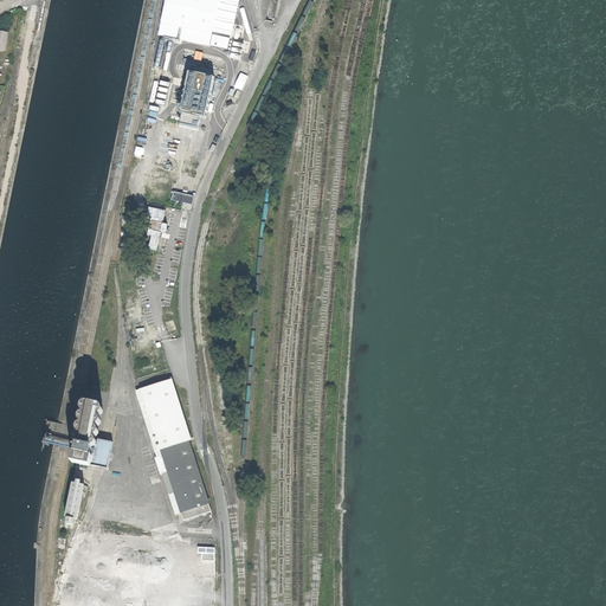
[(218,0),(166,0),(159,36),(208,46),(218,0)]
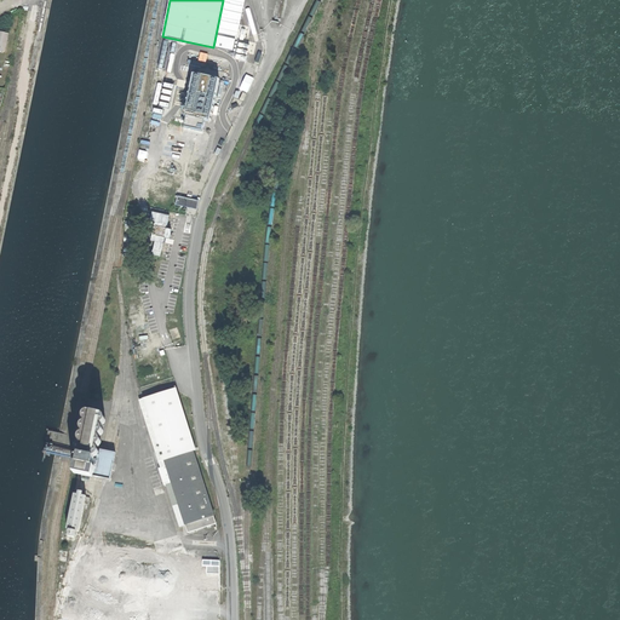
[(197,130),(200,118),(205,119),(214,78),(207,76),(202,75),(188,72),(179,114),(182,114),(179,125),(197,130)]
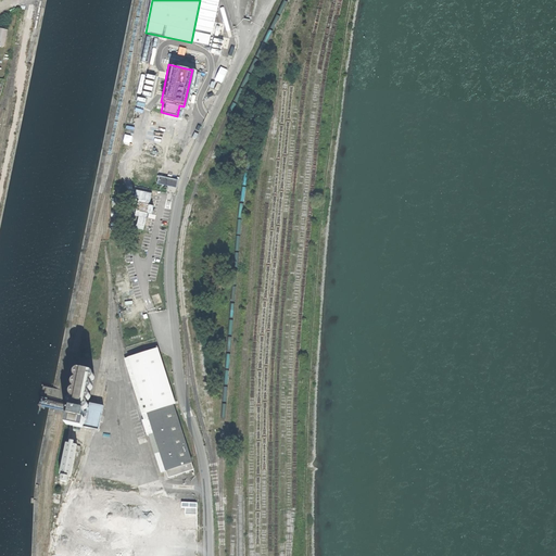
[(196,142),(192,140),(185,155),(188,156),(196,142)]
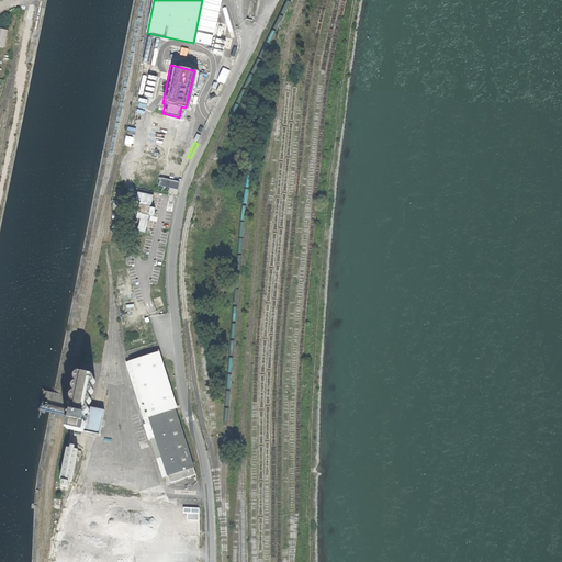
[(160,180),(159,184),(165,186),(164,187),(169,189),(172,189),(172,187),(177,188),(178,183),(173,182),(173,181),(166,179),(166,180),(160,179),(160,180)]
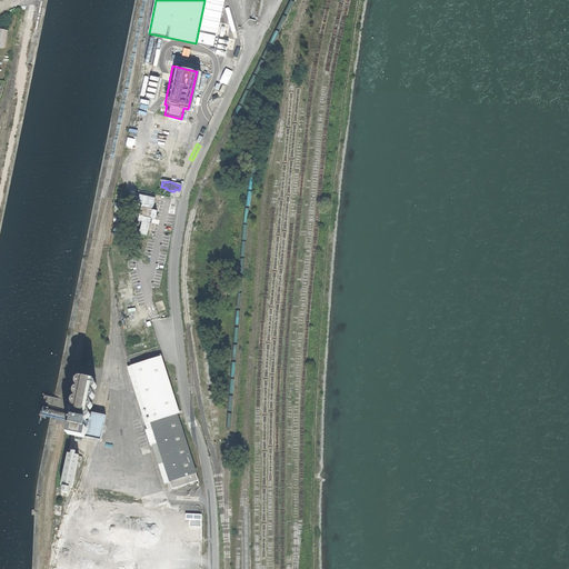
[(116,199),(128,200),(129,192),(116,191),(116,199)]
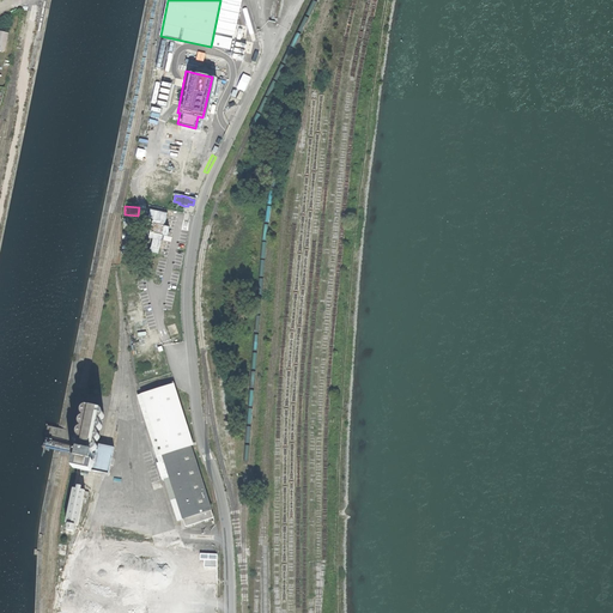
[(152,256),(158,258),(168,212),(152,210),(150,217),(156,218),(151,237),(156,238),(152,256)]
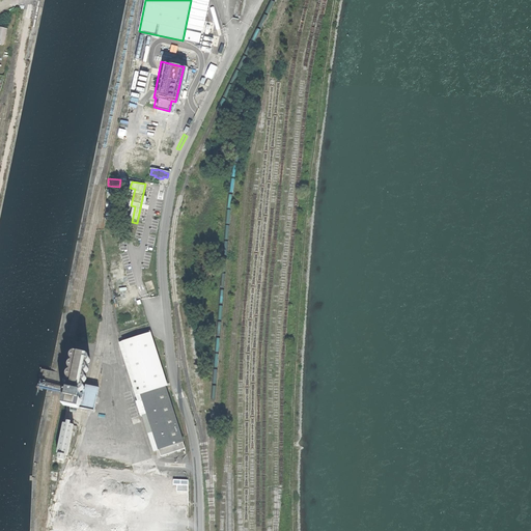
[(160,457),(184,449),(183,443),(165,387),(167,387),(149,333),(121,341),(135,386),(134,387),(130,388),(133,398),(137,397),(138,397),(139,400),(138,401),(134,402),(139,417),(142,416),(145,415),(157,451),(158,451),(160,457)]
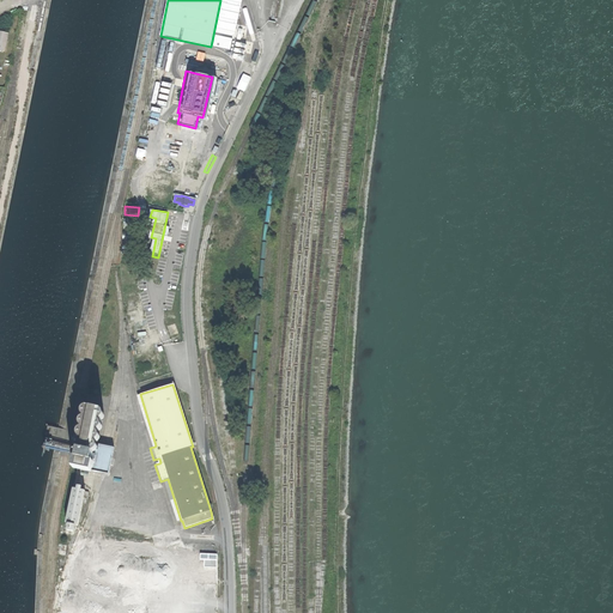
[(95,413),(93,413),(93,412),(93,411),(92,410),(89,410),(86,408),(85,410),(84,411),(83,413),(83,414),(84,417),(85,417),(85,418),(84,419),(83,420),(82,422),(80,424),(82,425),(82,428),(83,429),(83,430),(82,430),(80,431),(79,434),(78,435),(79,437),(79,438),(80,439),(80,441),(79,441),(77,443),(76,444),(76,447),(77,449),(78,450),(77,459),(74,459),(73,468),(92,472),(92,471),(97,472),(103,473),(109,474),(115,448),(110,448),(102,445),(101,445),(98,451),(97,451),(97,450),(98,449),(98,448),(98,445),(97,444),(95,444),(96,443),(98,442),(99,439),(101,437),(99,435),(97,434),(97,432),(99,431),(102,430),(102,428),(102,425),(102,423),(99,422),(101,422),(103,420),(104,418),(104,416),(104,413),(102,412),(98,411),(97,412),(95,412),(95,413)]
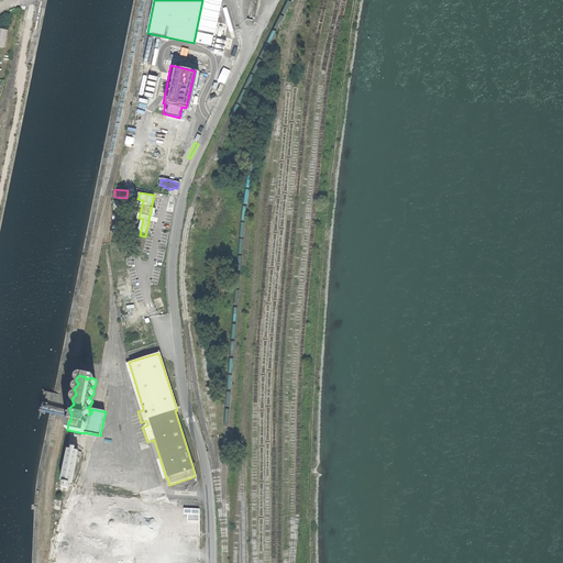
[(59,488),(67,490),(68,484),(72,485),(77,459),(80,460),(81,453),(78,453),(78,452),(66,450),(59,482),(62,483),(59,488)]
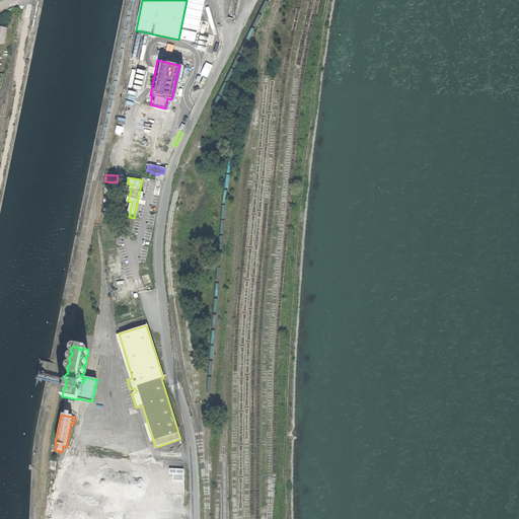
[(131,463),(134,471),(164,473),(164,469),(160,469),(154,456),(131,463)]
